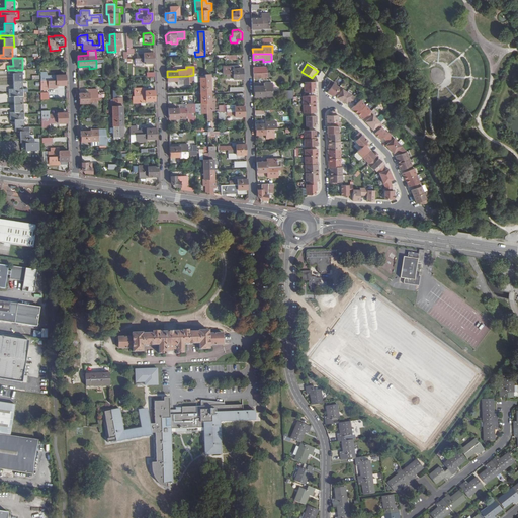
[(13,73),(13,81),(22,81),(22,70),(8,70),(8,74),(13,73)]
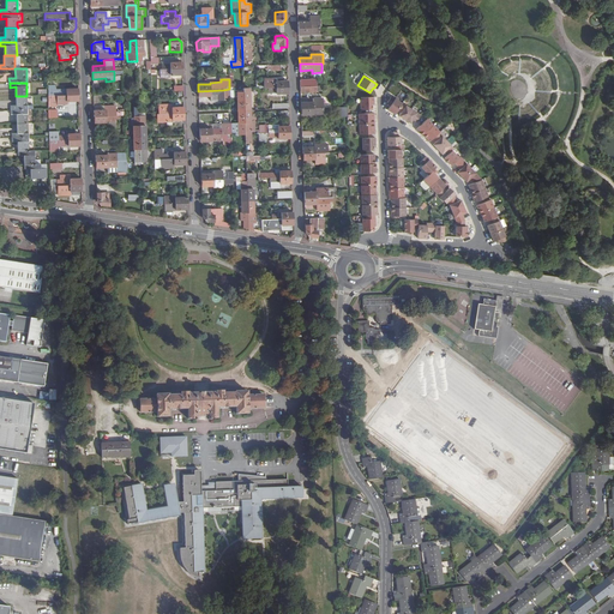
[(78,95),(78,89),(55,90),(55,85),(48,85),(48,96),(78,95)]
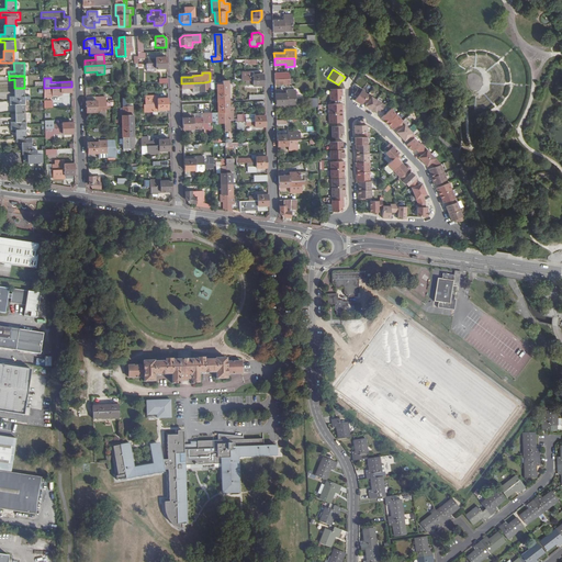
[(181,83),(181,89),(192,88),(192,92),(204,91),(204,82),(181,83)]
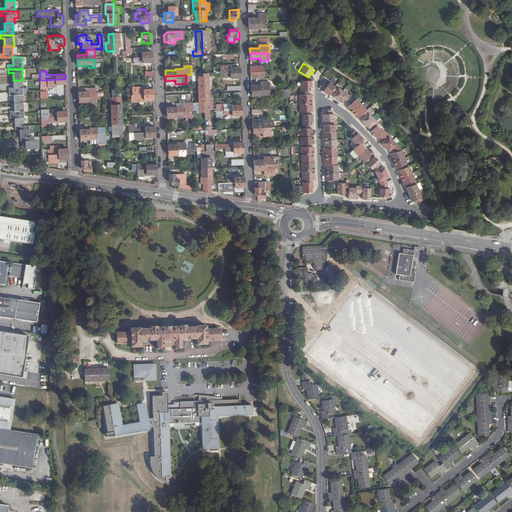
[(65,79),(40,80),(41,89),(49,89),(49,85),(56,85),(65,85),(65,79)]
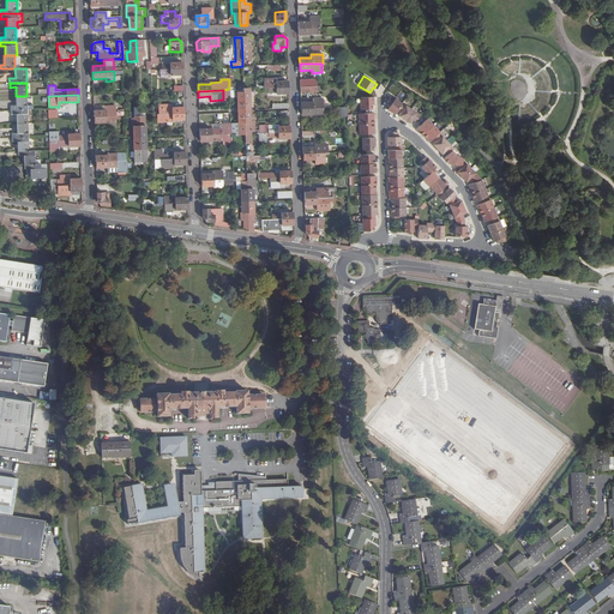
[(10,106),(10,110),(28,110),(26,96),(16,96),(16,106),(10,106)]
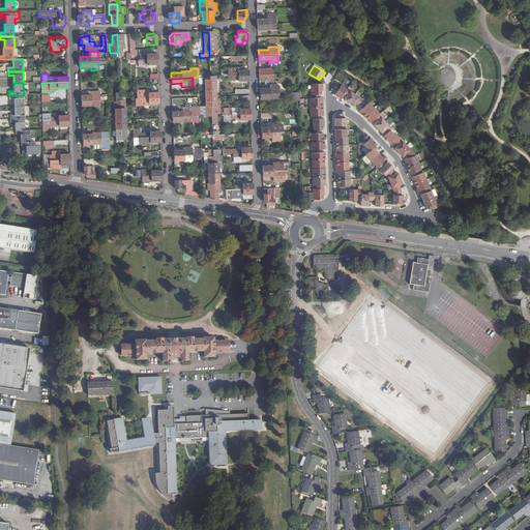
[(334,95),(341,98),(344,95),(347,89),(337,83),(335,87),(333,89),(336,91),(334,95)]
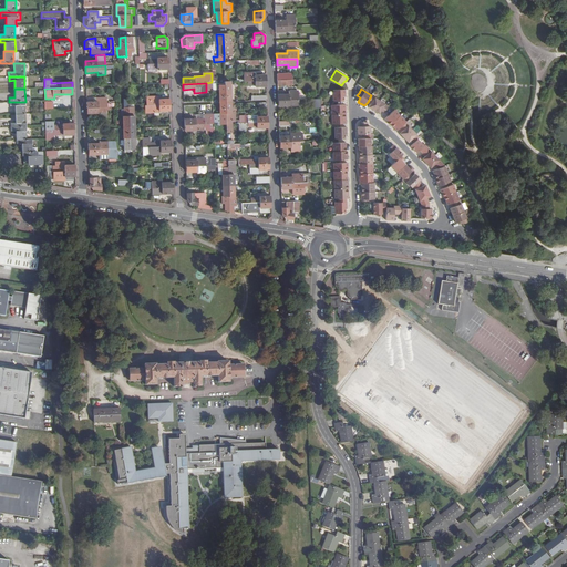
[(333,90),(333,102),(343,101),(343,96),(346,96),(346,90),(333,90)]
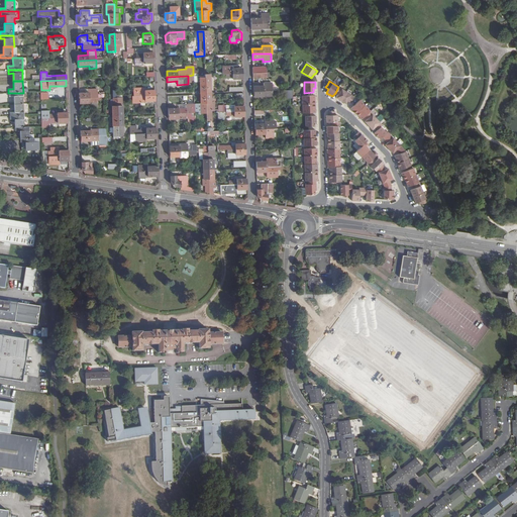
[(253,92),(273,91),(272,83),(264,83),(264,86),(253,87),(253,92)]
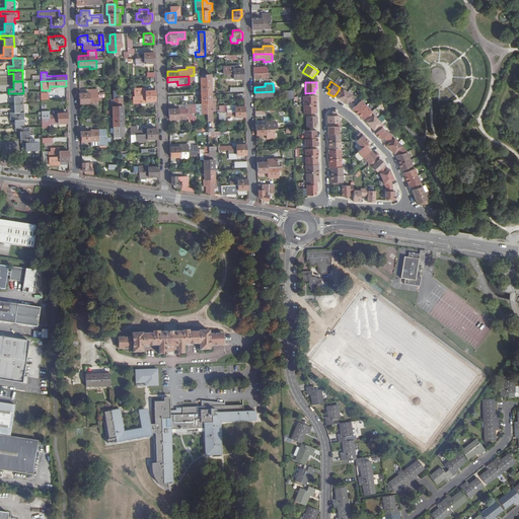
[(340,95),(338,98),(342,101),(348,92),(340,87),(337,93),(340,95)]
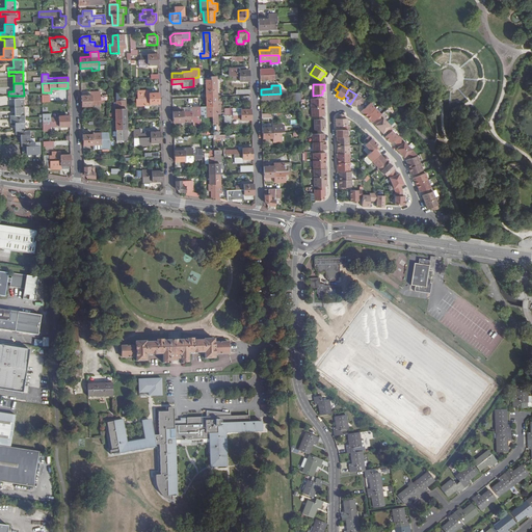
[(103,101),(107,101),(107,97),(101,98),(100,91),(90,92),(90,96),(87,96),(81,96),(81,102),(103,101)]
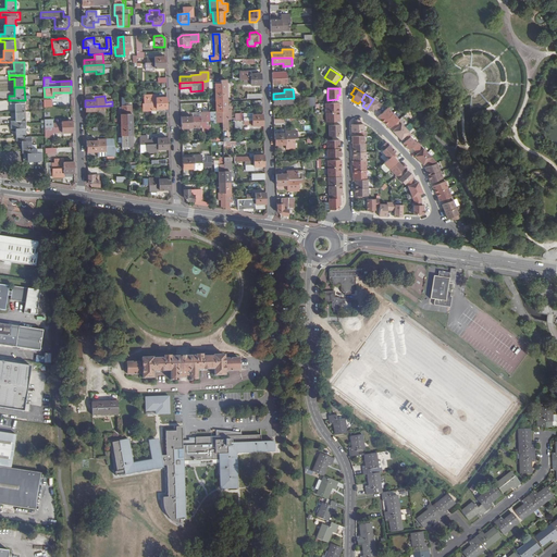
[(367,109),(372,112),(374,109),(378,111),(382,104),(373,99),(367,109)]
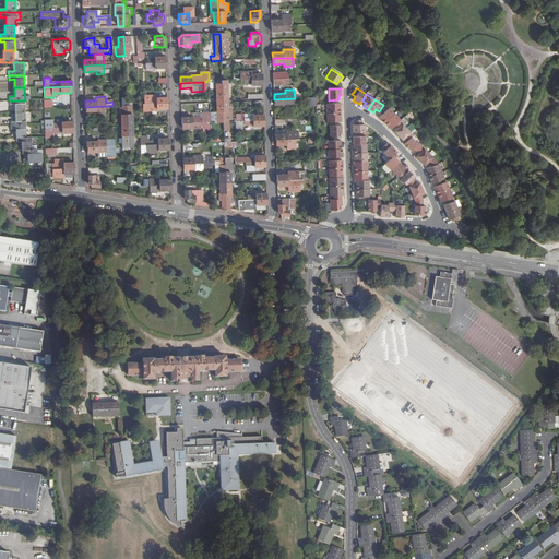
[(14,104),(15,113),(25,113),(25,100),(9,100),(10,105),(14,104)]
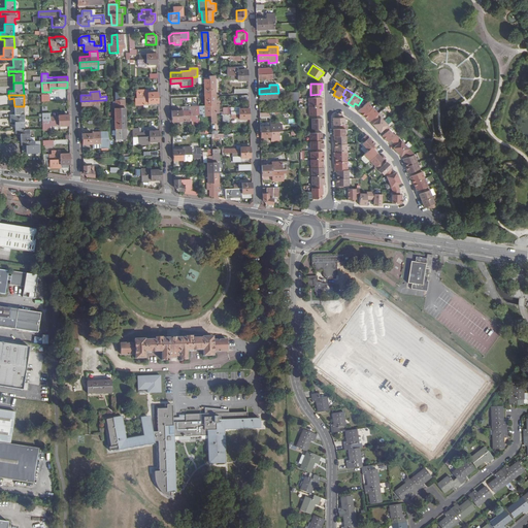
[(209,96),(210,105),(210,124),(217,124),(216,113),(219,113),(219,103),(216,103),(216,95),(209,96)]
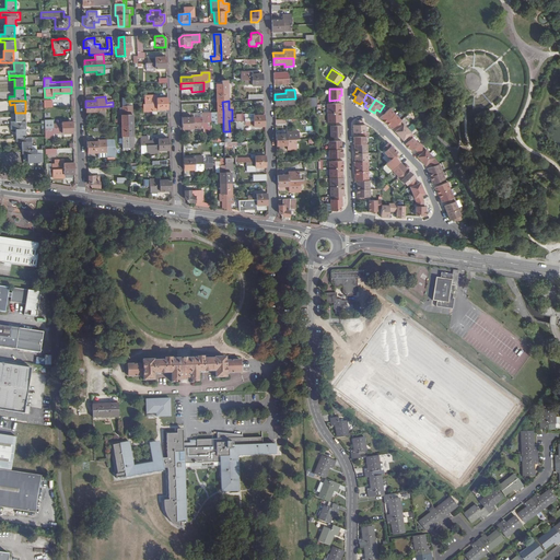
[(327,104),(328,113),(341,113),(341,103),(339,103),(327,104)]
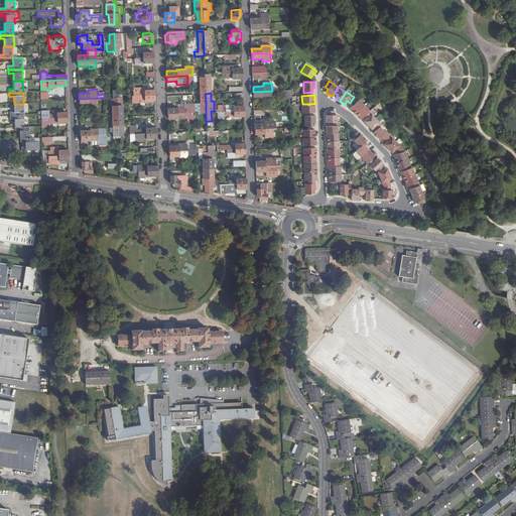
[(364,105),(359,100),(350,109),(355,114),(356,114),(356,113),(364,105)]
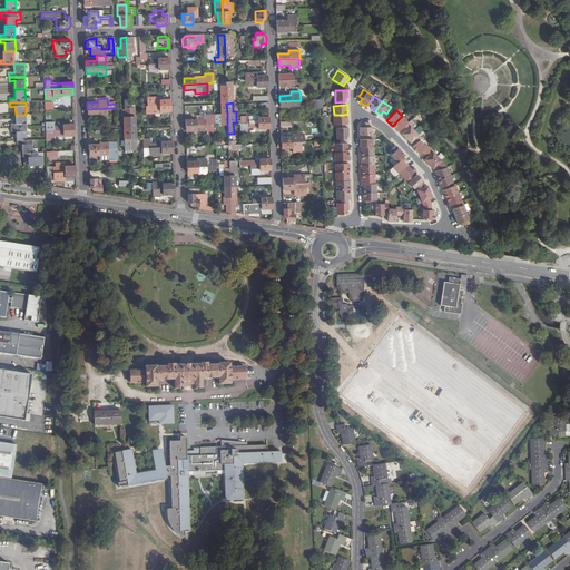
[(10,124),(10,128),(26,127),(26,115),(16,115),(16,124),(10,124)]
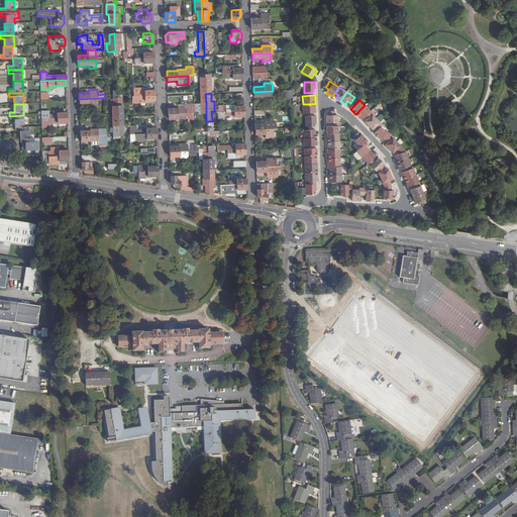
[(179,108),(168,109),(168,114),(194,113),(194,104),(187,105),(187,108),(179,108)]
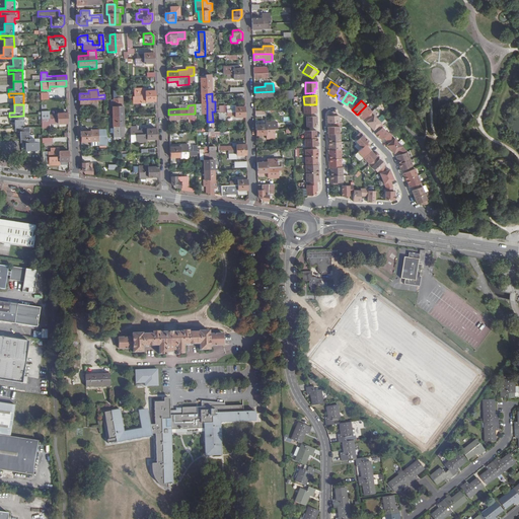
[(304,114),(316,114),(316,104),(304,104),(304,114)]
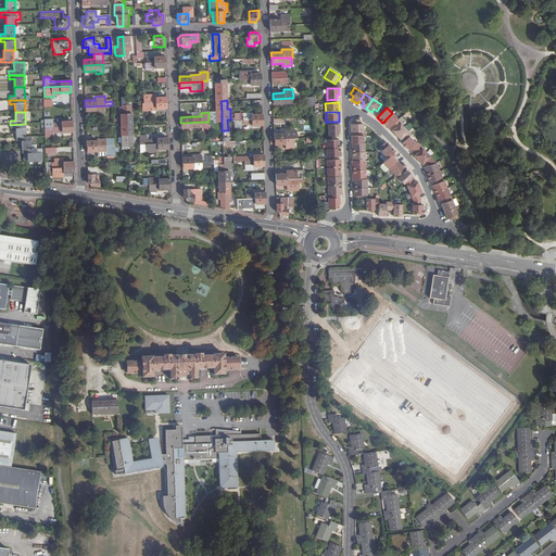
[(383,123),(389,128),(393,125),(399,119),(392,113),(383,122),(383,123)]
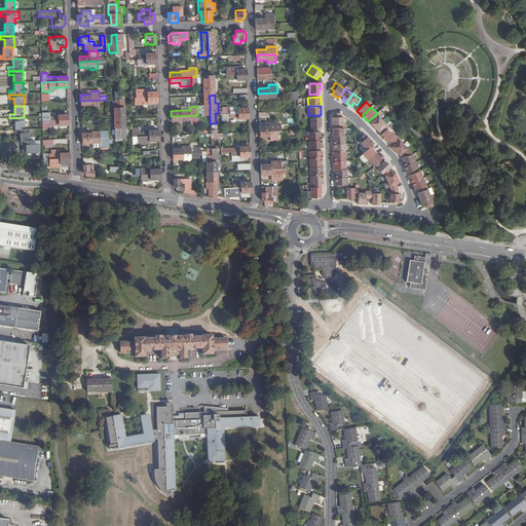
[(332,117),(332,124),(338,124),(343,124),(343,117),(341,117),(341,113),(334,114),(334,117),(332,117)]
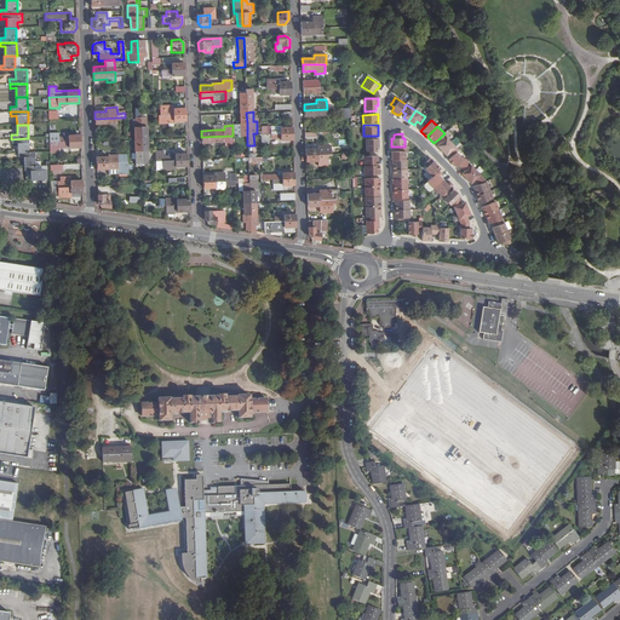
[(447,137),(445,133),(438,139),(441,142),(437,145),(442,151),(451,142),(446,138),(447,137)]
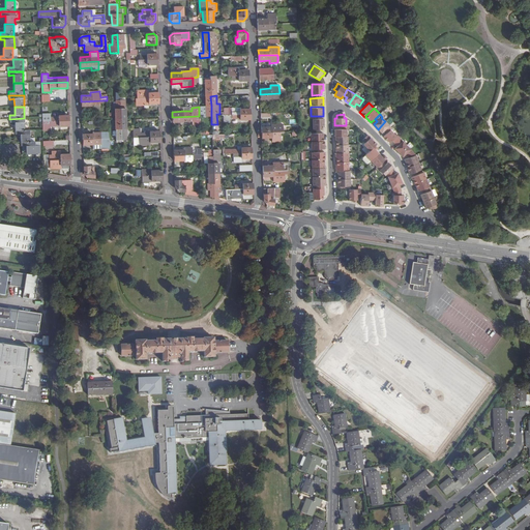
[(199,116),(172,117),(172,122),(183,122),(192,121),(192,125),(200,125),(200,119),(199,116)]
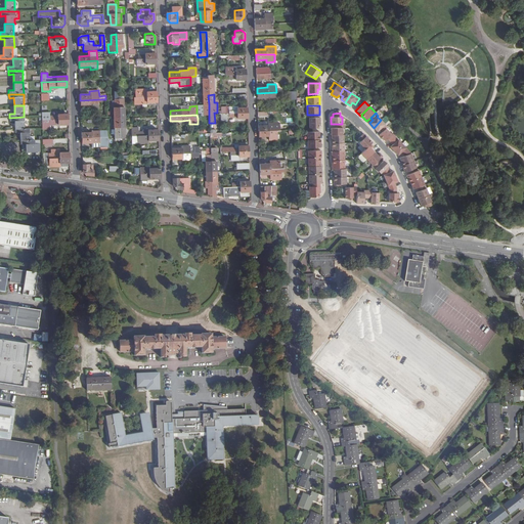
[(14,121),(15,129),(25,129),(24,117),(9,118),(10,122),(14,121)]
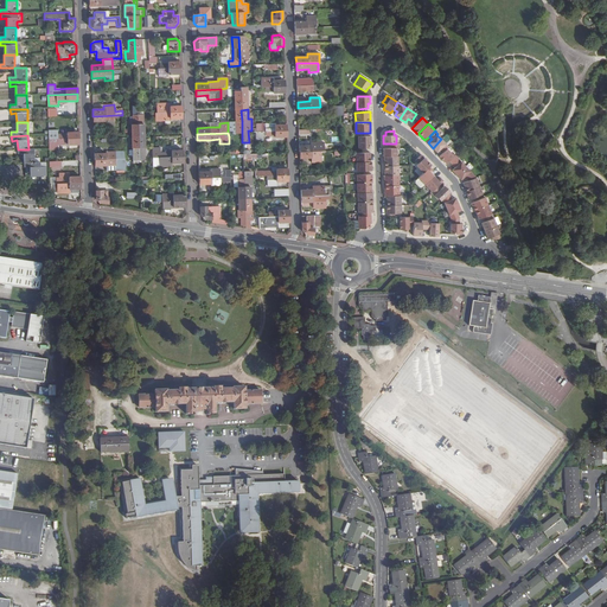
[(359,149),(370,148),(369,144),(371,144),(371,136),(370,136),(358,136),(359,149)]
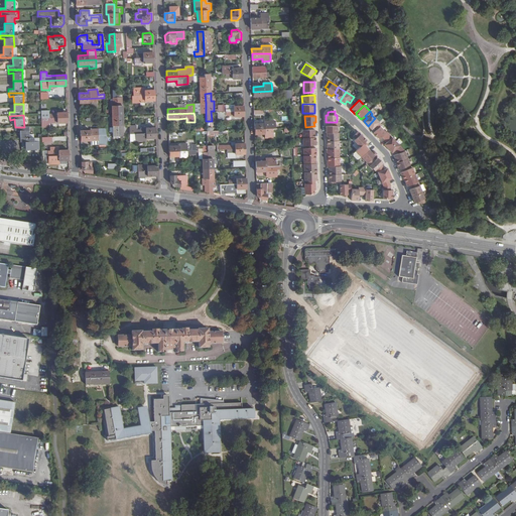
[(44,119),(41,119),(41,124),(41,126),(41,127),(49,127),(49,123),(68,123),(68,118),(44,119)]
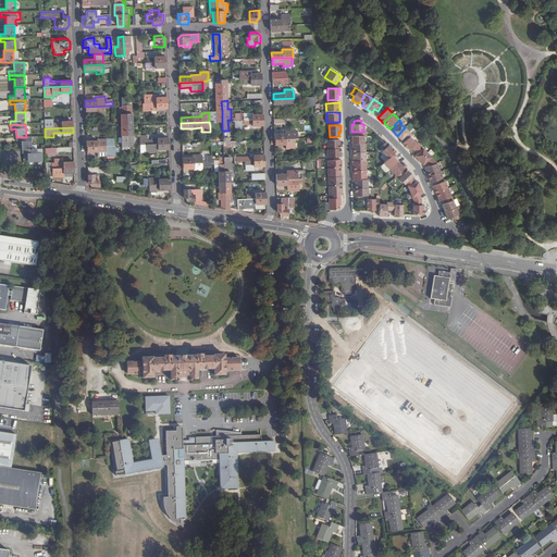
[(400,140),(404,137),(407,140),(412,135),(405,127),(397,136),(400,140)]
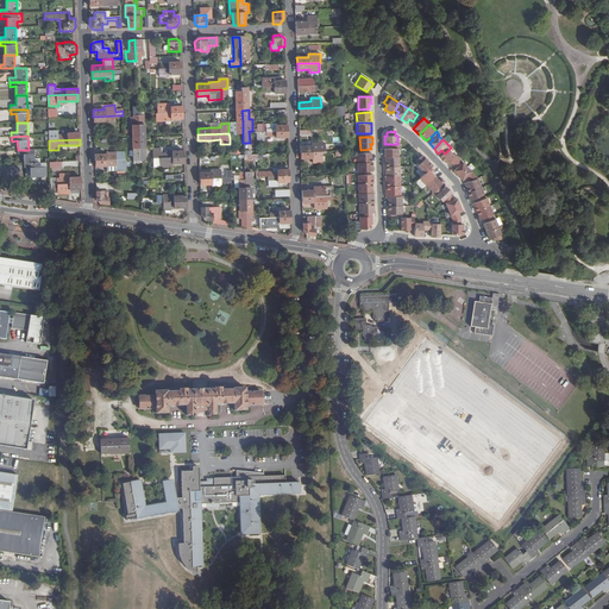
[(320,152),(321,152),(321,146),(320,146),(320,143),(312,143),(312,146),(300,146),(300,152),(320,152)]
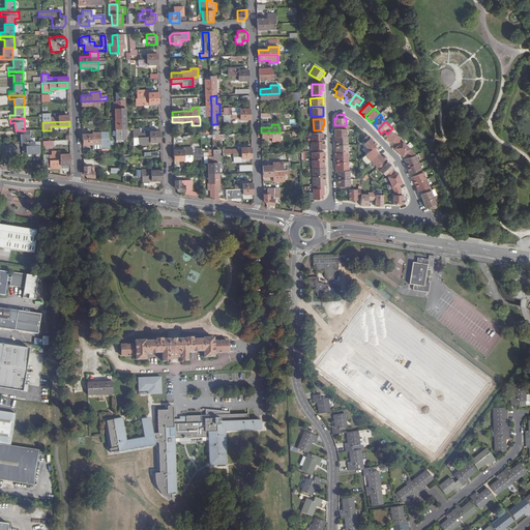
[(334,129),(335,137),(347,137),(346,129),(349,129),(349,125),(346,125),(341,125),(342,129),(334,129)]
